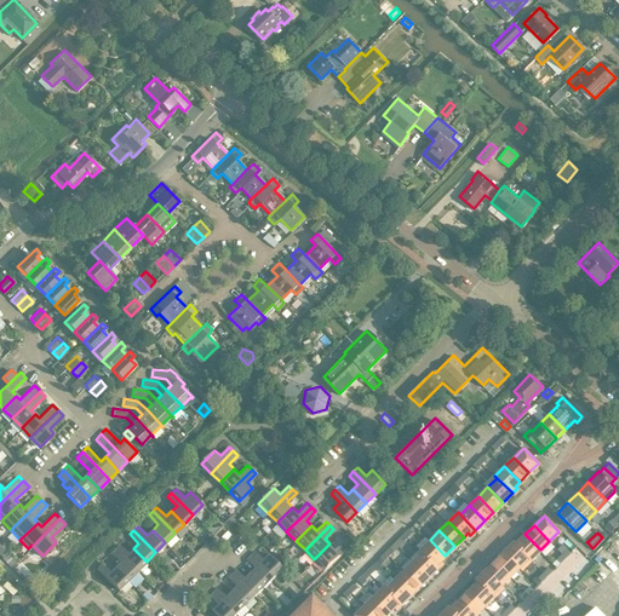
[(514,541),(531,559),(540,550),(525,534),(520,539),(519,536),(514,541)]
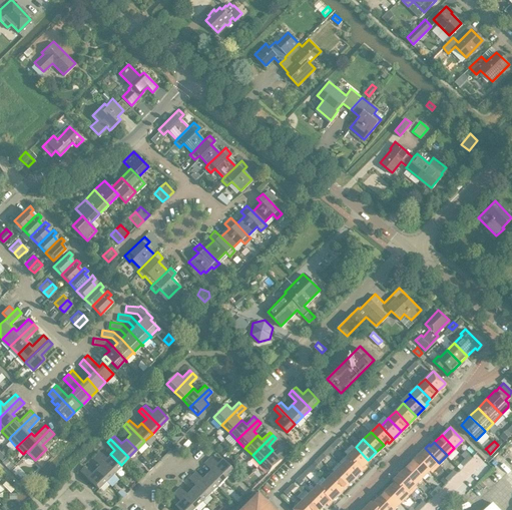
[(273,450),(260,463),(268,471),(289,451),(285,447),(278,454),(273,450)]
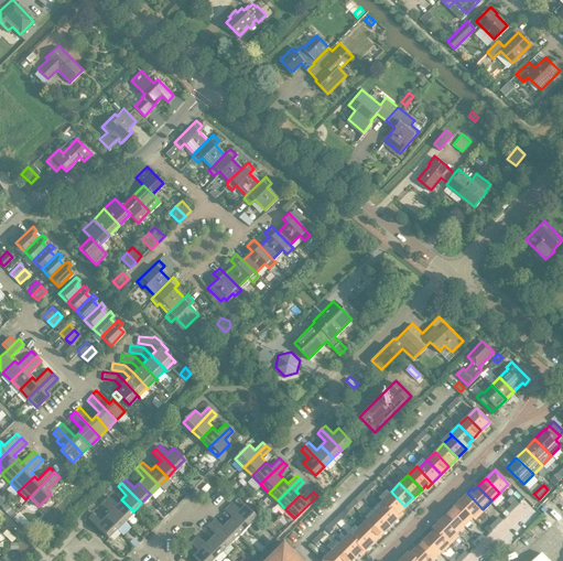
[(382,500),(398,516),(403,511),(401,510),(404,506),(391,492),(382,500)]
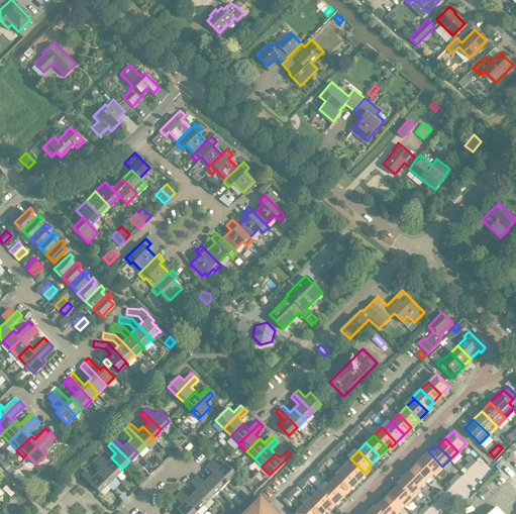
[(428,451),(420,459),(434,474),(442,467),(428,451)]
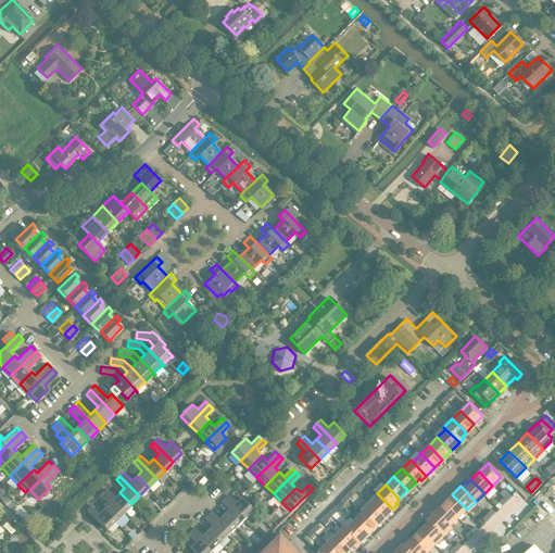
[(131,504),(120,492),(115,497),(106,489),(103,492),(123,512),(131,504)]
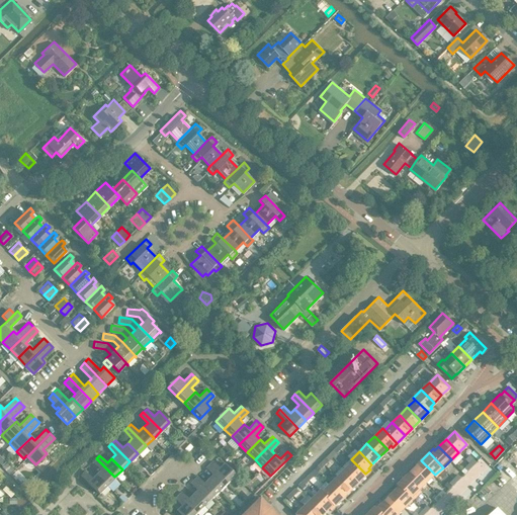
[(106,485),(114,477),(96,458),(93,461),(100,469),(96,474),(106,485)]
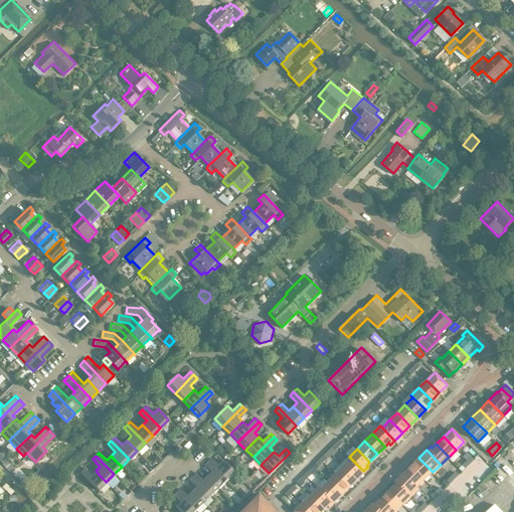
[(513,473),(496,456),(489,463),(506,480),(513,473)]
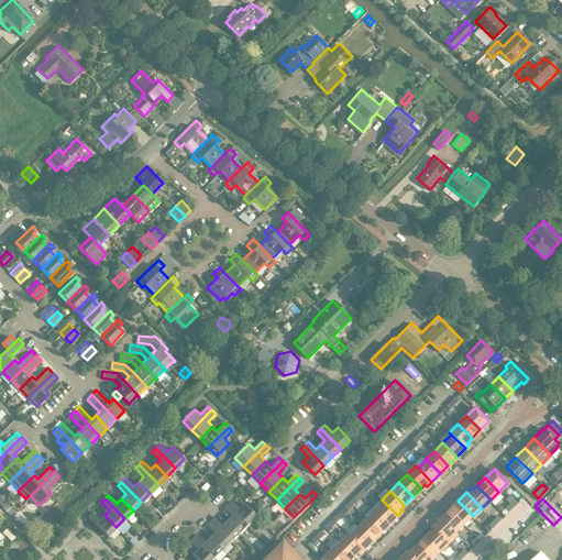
[(228,504),(249,524),(257,515),(246,505),(241,509),(232,500),(228,504)]
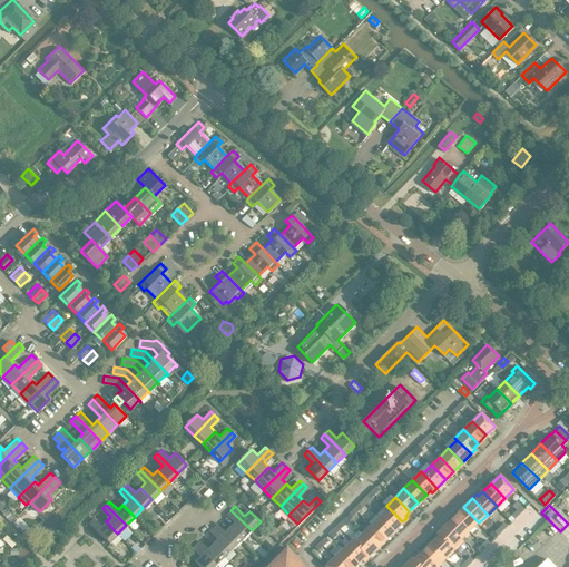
[(380,516),(394,530),(402,521),(386,506),(388,508),(380,516)]
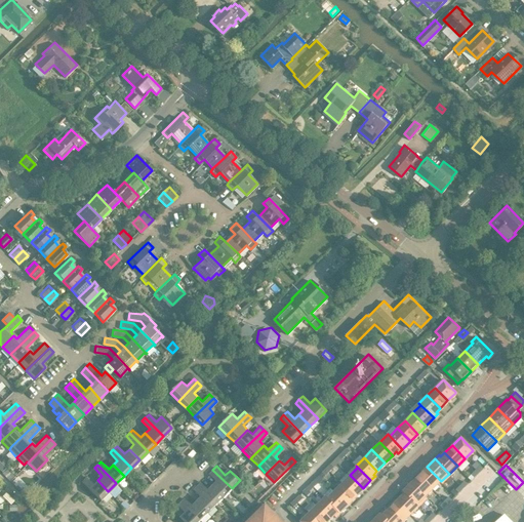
[(427,467),(418,474),(432,487),(439,480),(441,482),(441,481),(427,467)]
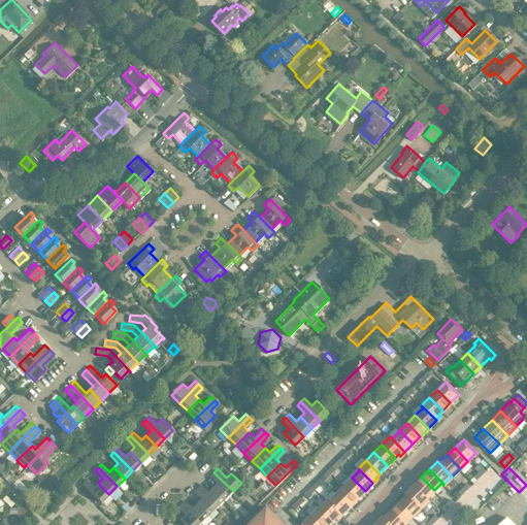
[(225,499),(233,491),(213,472),(210,476),(219,485),(215,489),(225,499)]
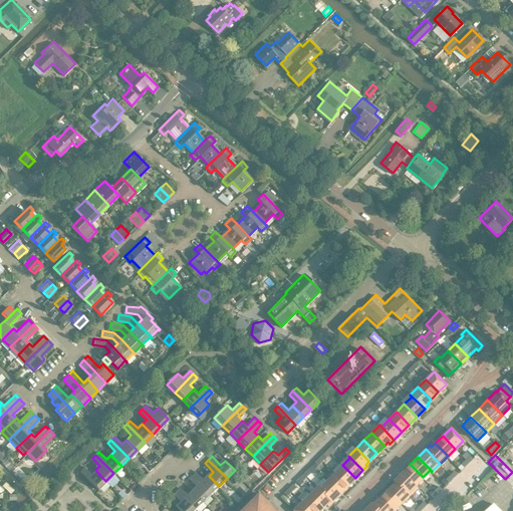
[(410,464),(403,472),(417,487),(418,486),(416,485),(423,477),(410,464)]
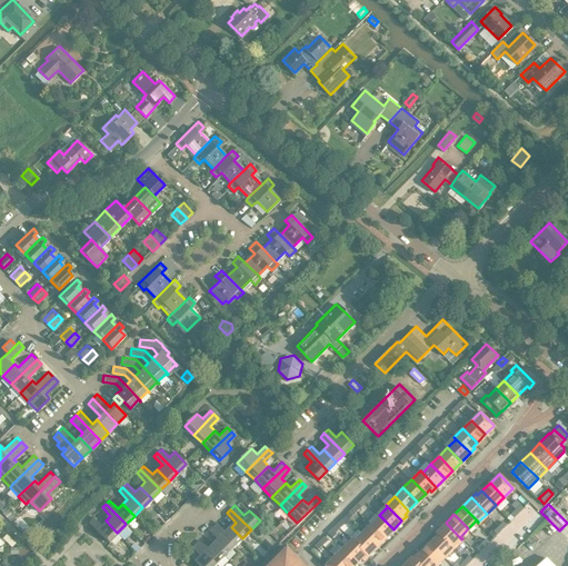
[(370,524),(385,537),(394,529),(379,515),(370,524)]
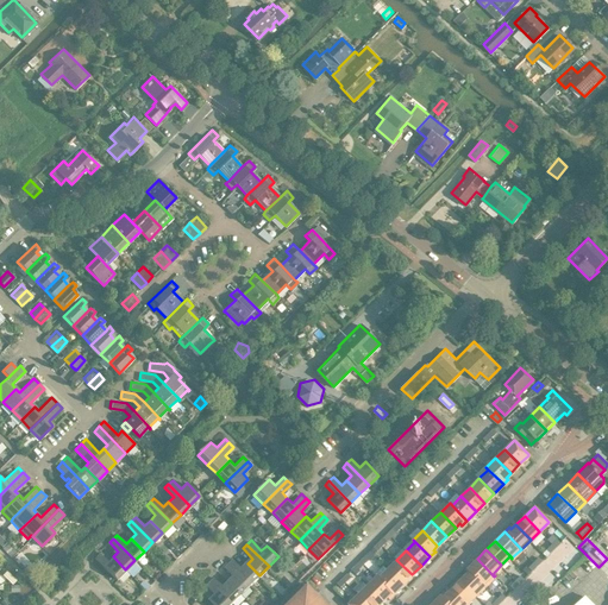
[(125,569),(113,556),(108,561),(99,553),(94,556),(117,578),(125,569)]
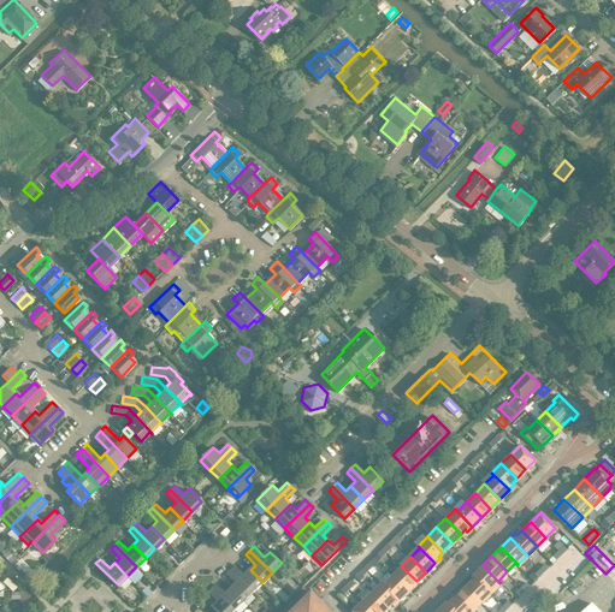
[(262,582),(250,570),(246,575),(235,564),(231,569),(253,590),(262,582)]
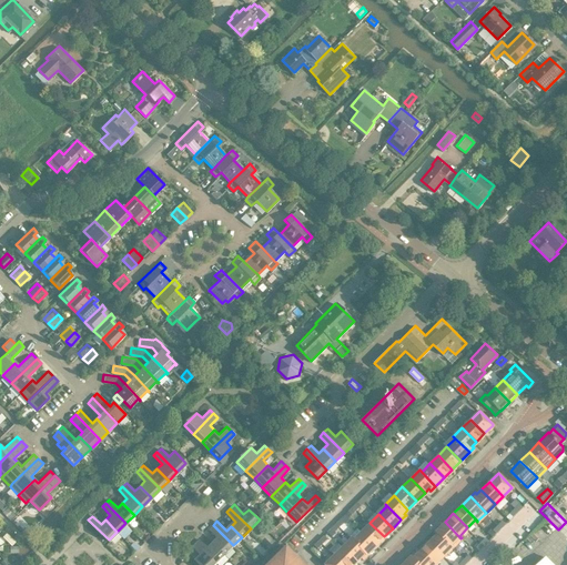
[(436,531),(452,546),(461,538),(445,522),(436,531)]
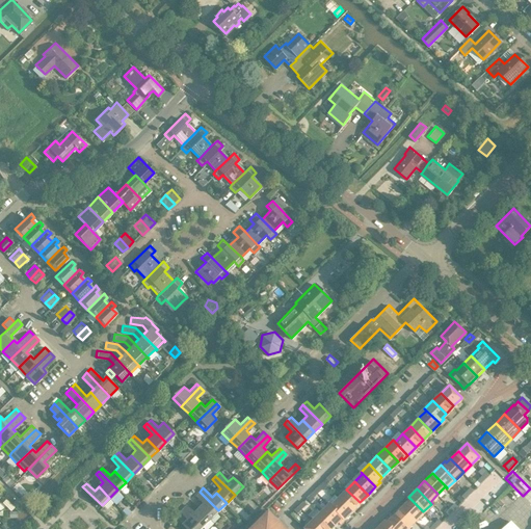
[(339,497),(351,510),(360,502),(346,490),(339,497)]
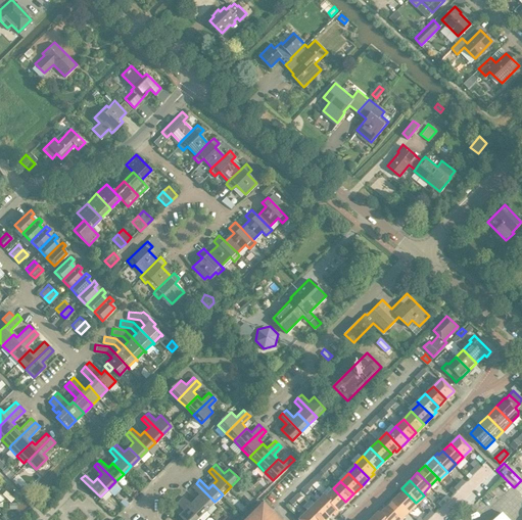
[(207,510),(215,502),(196,483),(192,486),(201,495),(197,500),(207,510)]
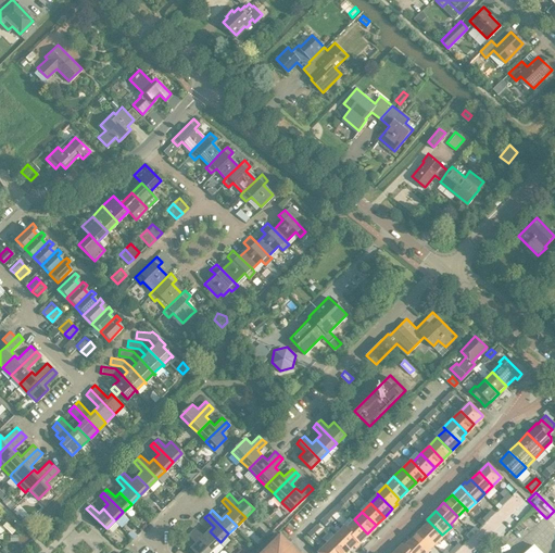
[(343,526),(360,542),(367,533),(354,519),(345,527),(344,526),(343,526)]
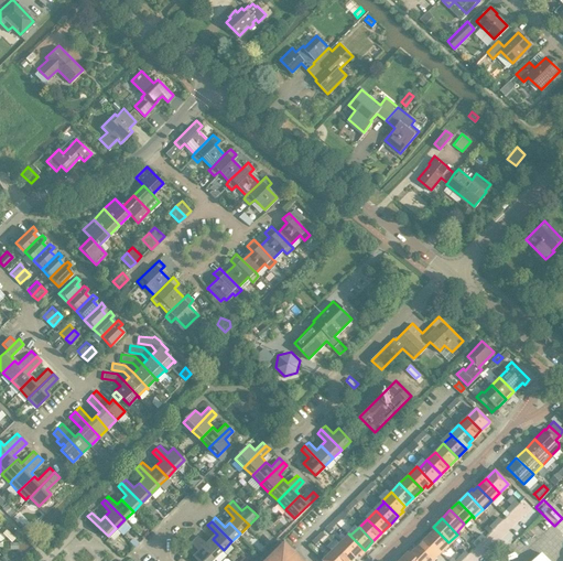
[(426,537),(441,551),(448,542),(433,527),(434,529),(426,537)]
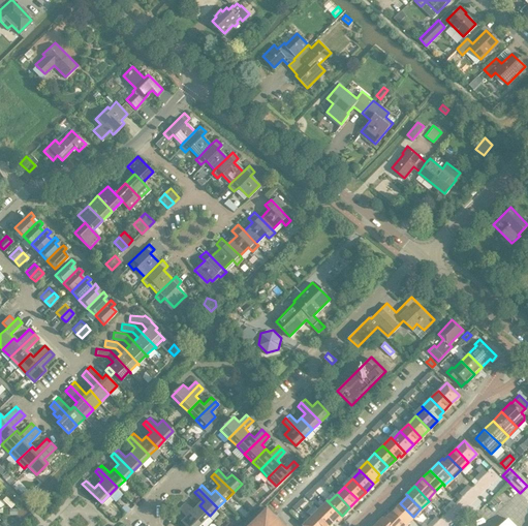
[(210,516),(199,505),(195,509),(186,500),(183,504),(202,524),(210,516)]
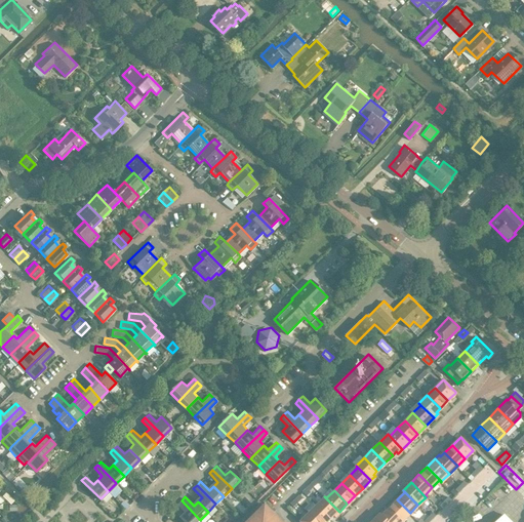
[(317,505),(329,518),(333,514),(335,516),(339,512),(324,496),(317,505)]
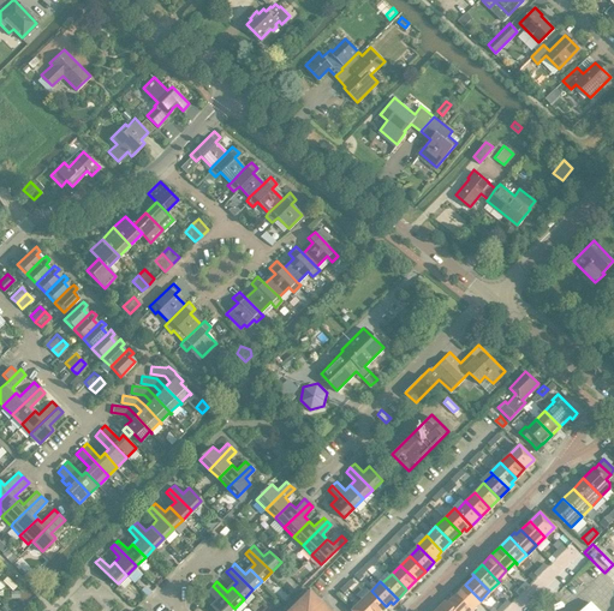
[(455,594),(471,609),(481,600),(465,585),(455,594)]
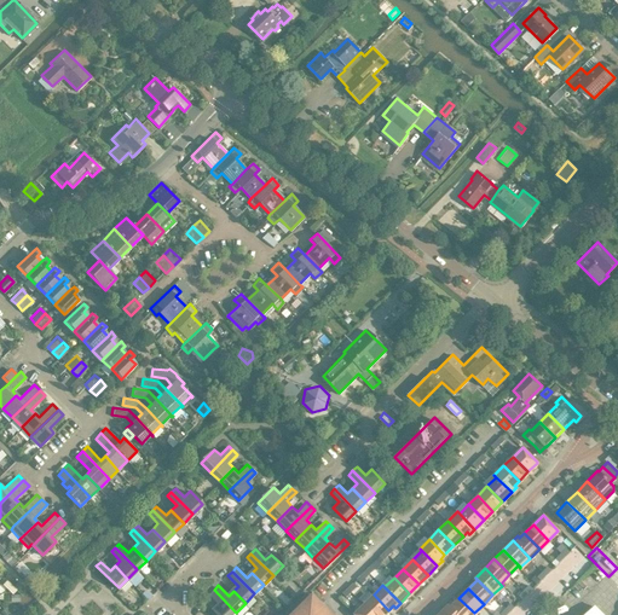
[(219,614),(232,614),(236,613),(214,590),(209,593),(220,604),(214,610),(219,614)]
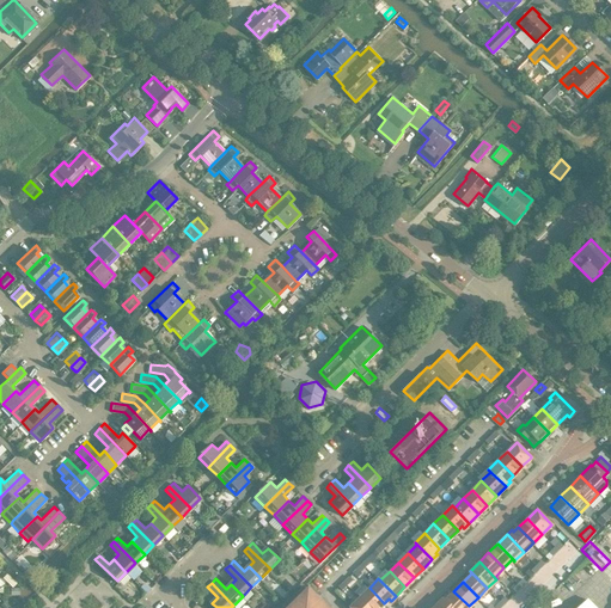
[(360,596),(371,607),(379,607),(384,603),(370,588),(360,596)]
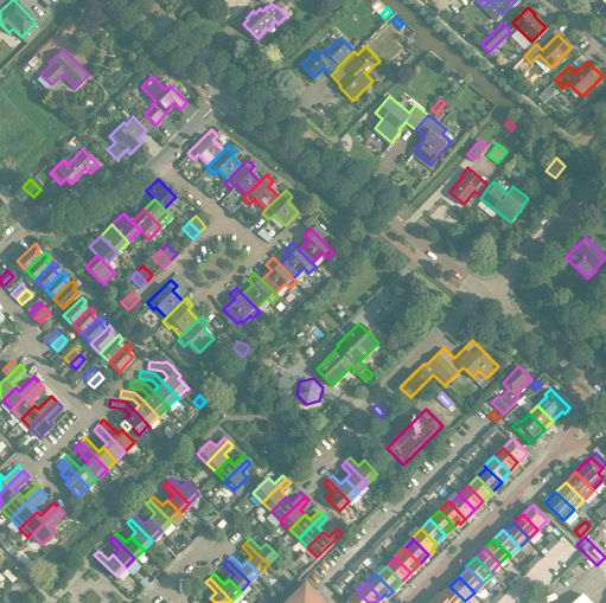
[(450,587),(446,590),(444,588),(439,592),(448,602),(463,602),(465,601),(450,587)]
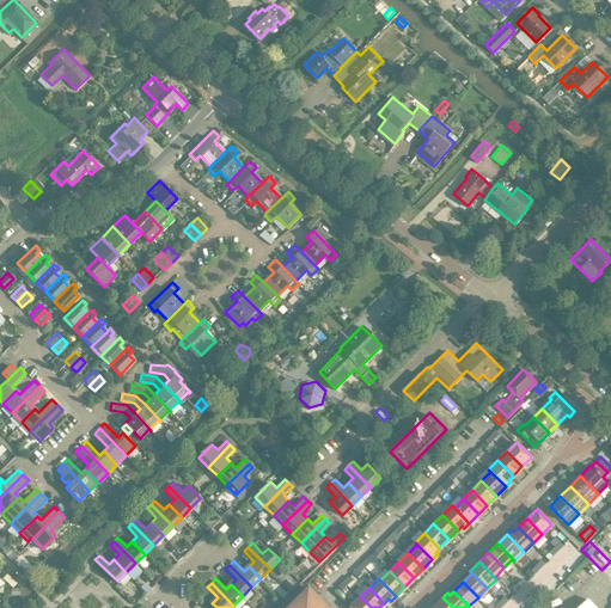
[(309,593),(292,607),(325,607),(323,605),(316,596),(315,599),(309,593)]
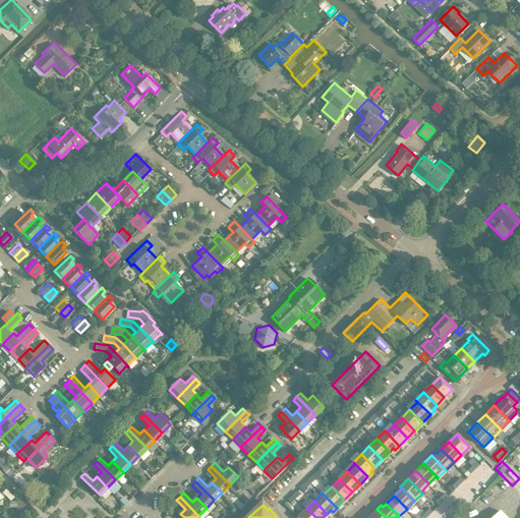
[(298,516),(299,517),(315,517),(306,508),(298,516)]
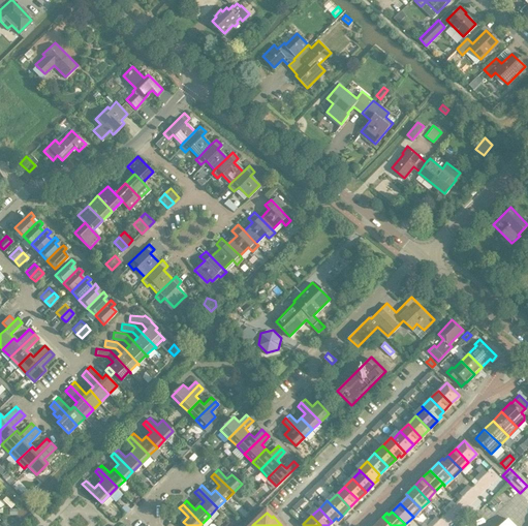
[(374,525),(375,525),(391,525),(382,517),(374,525)]
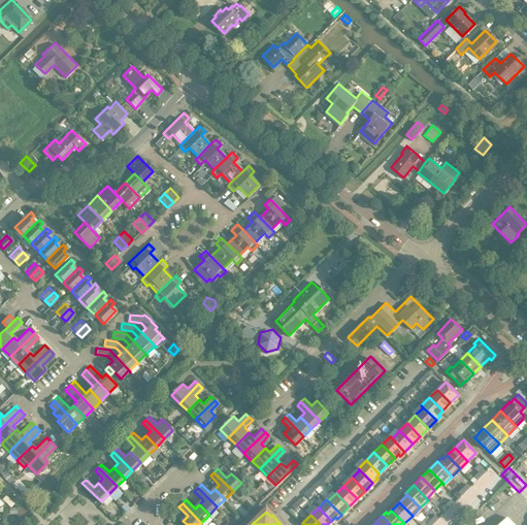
[(516,524),(507,516),(497,524),(516,524)]
